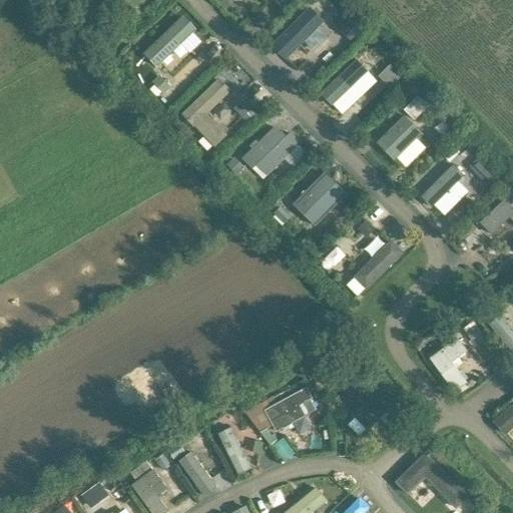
[(308,42),(316,53),(336,39),(315,9),(272,38),(285,57),(308,42)]
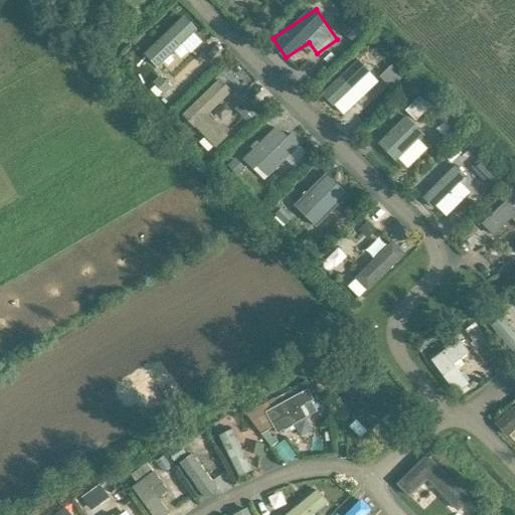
[(182,14),(145,54),(166,73),(203,33),(182,14)]
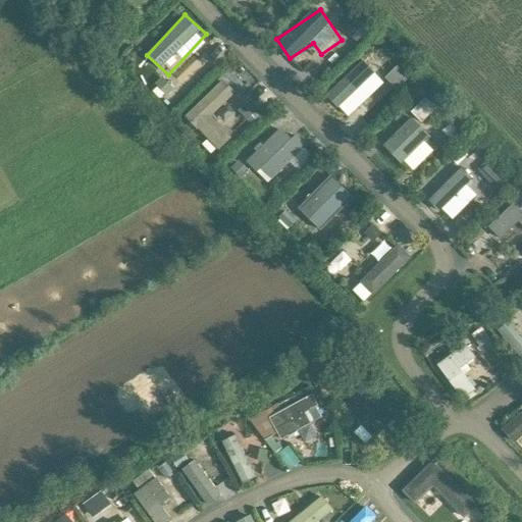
[(185,86),(211,61),(204,54),(177,79),(185,86)]
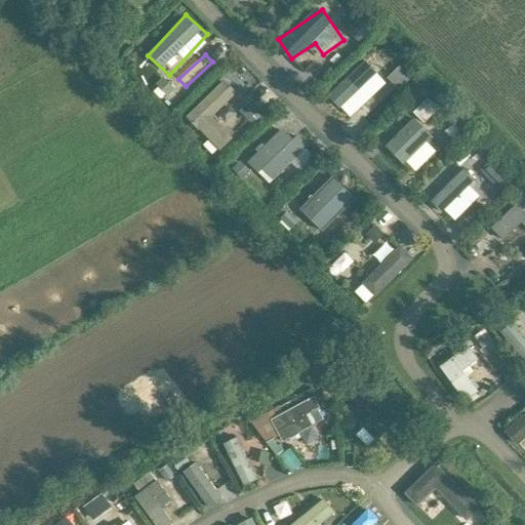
[(234,137),(213,116),(238,92),(225,79),(186,116),(219,152),(234,137)]
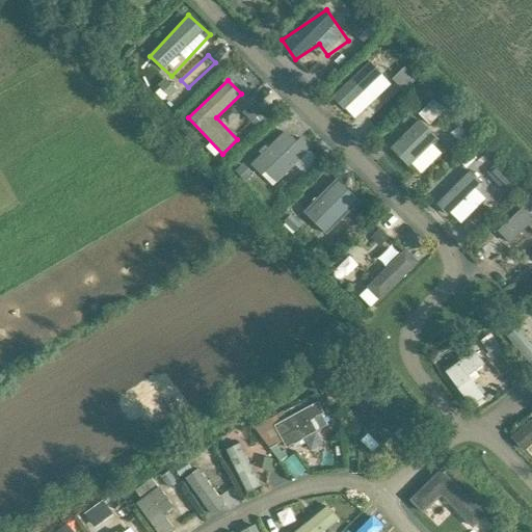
[(408,166),(439,137),(420,118),(390,147),(408,166)]
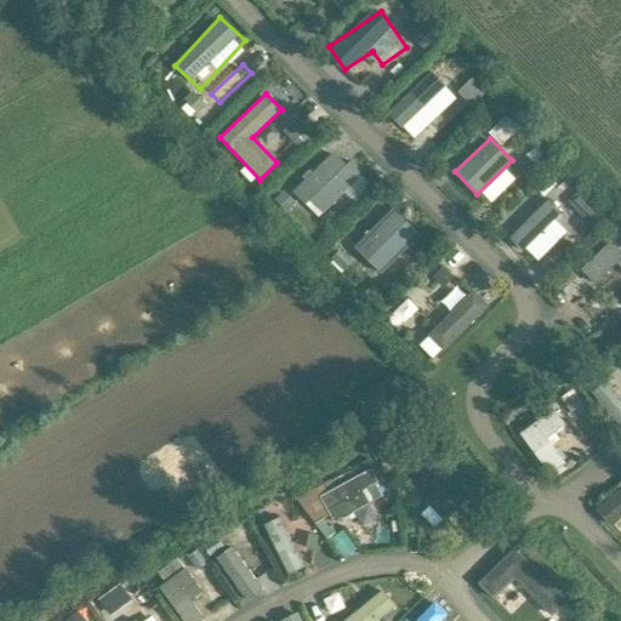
[(355,203),(375,184),(351,160),(347,164),(334,151),(292,192),(319,218),(346,192),(355,203)]
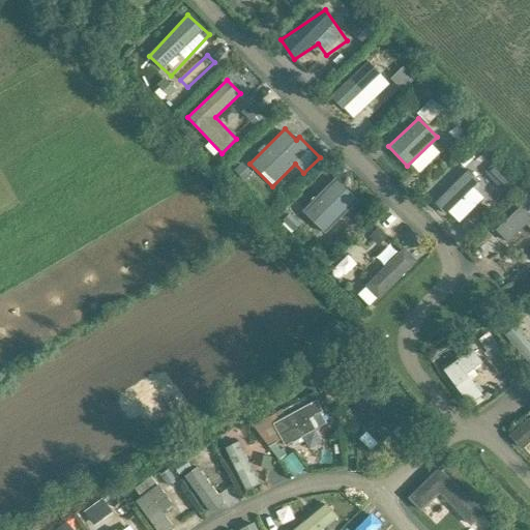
[(447,189),(467,171),(462,166),(442,183),(447,189)]
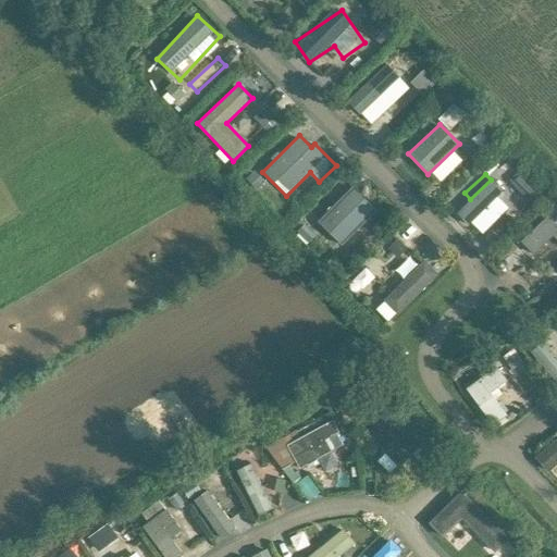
[(493,177),(460,214),(472,225),(505,188),(493,177)]
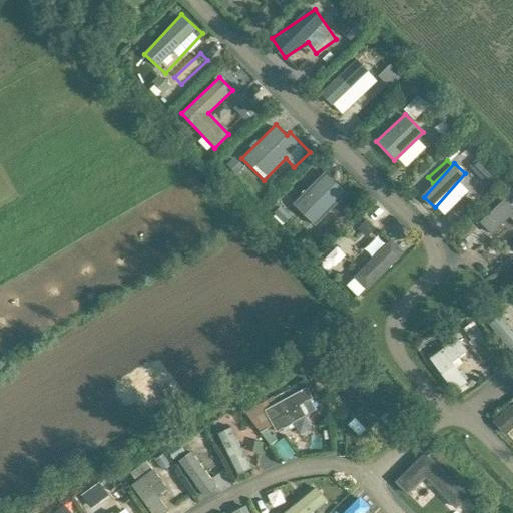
[(328,171),(293,203),(313,224),(348,192),(328,171)]
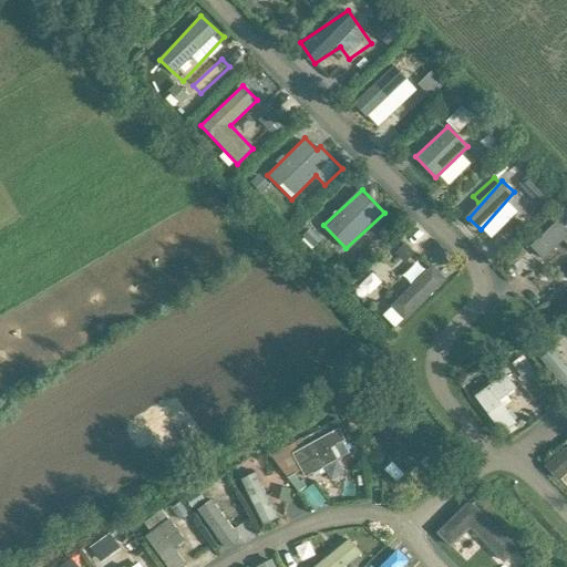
[(564,240),(566,243),(566,212),(532,244),(545,258),(564,240)]
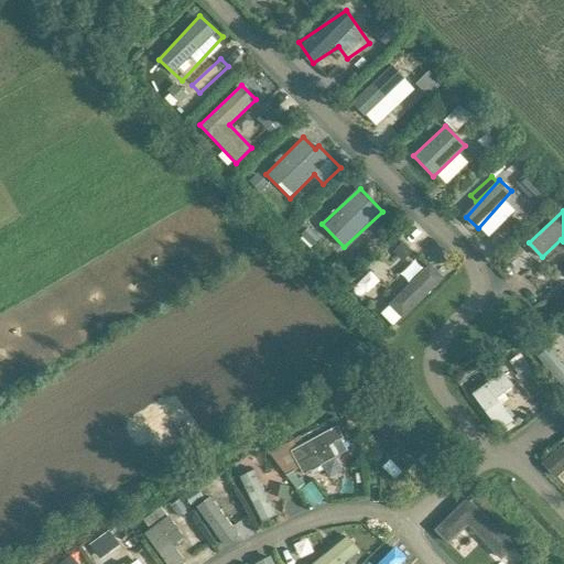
[(400,273),(409,283),(392,300),(405,314),(446,278),(432,262),(424,269),(415,259),(400,273)]
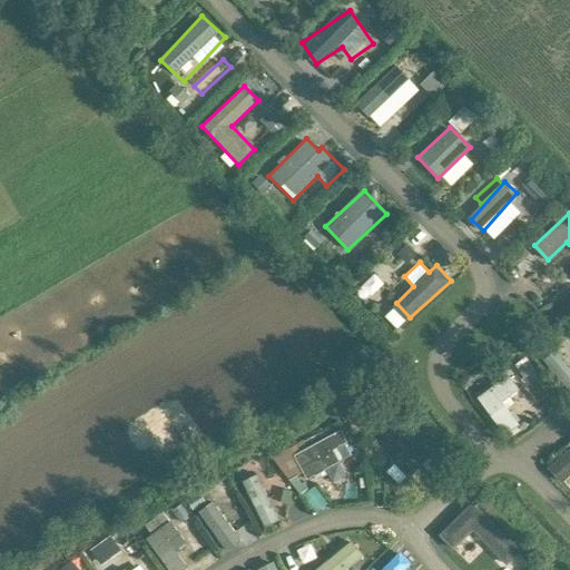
[(549,362),(569,385),(569,342),(549,362)]
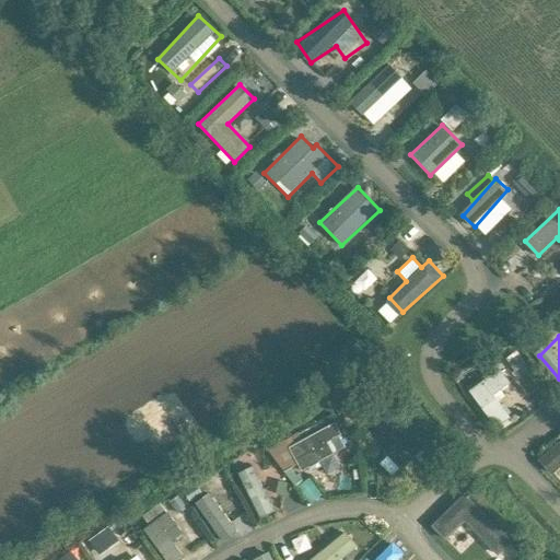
[(520,351),(506,357),(513,371),(526,365),(520,351)]
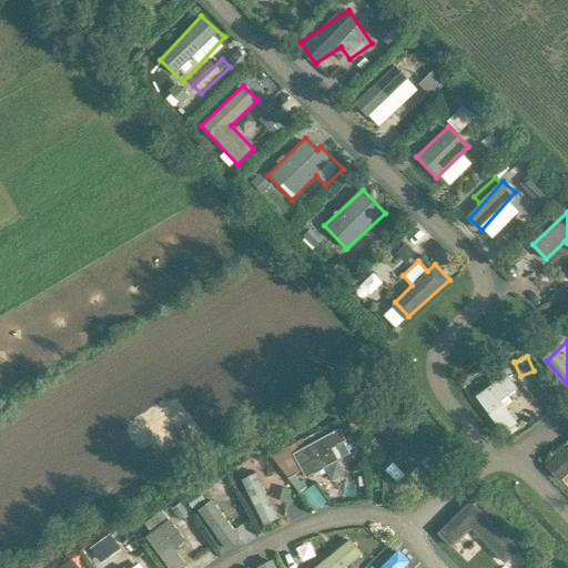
[(503,403),(520,388),(507,372),(474,397),(504,436),(519,424),(503,403)]
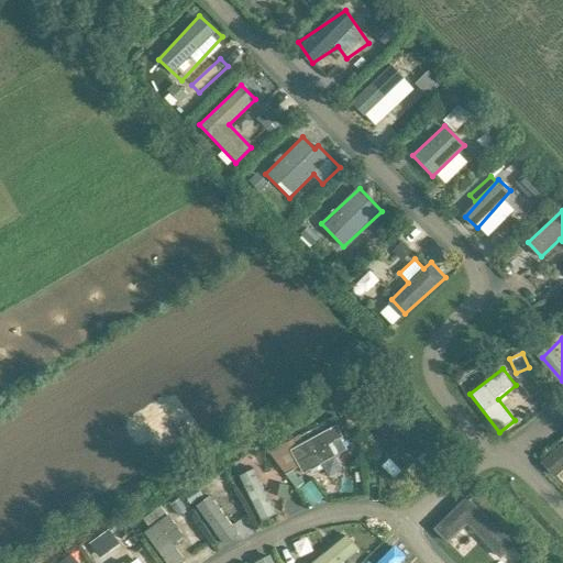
[(382,465),(395,479),(428,449),(397,417),(374,439),(390,456),(382,465)]
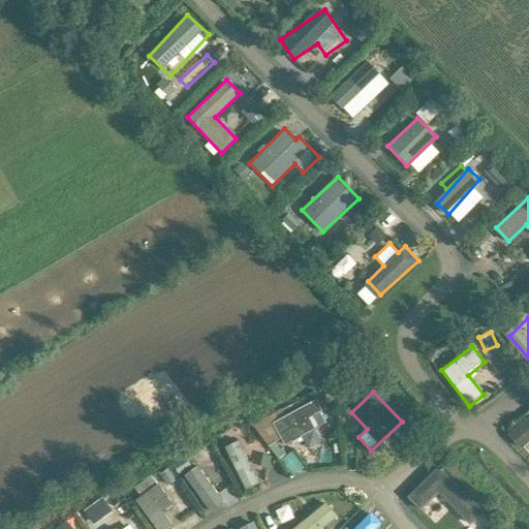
[(284,444),(329,423),(317,399),(273,421),(284,444)]
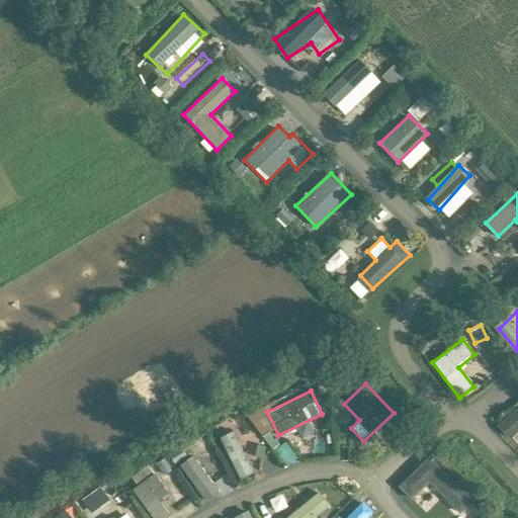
[(511,440),(517,433),(517,406),(498,425),(511,440)]
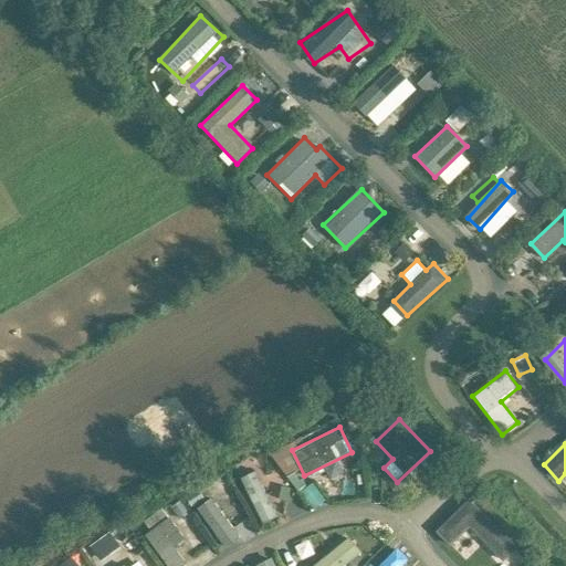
[(196,509),(224,549),(241,537),(212,496),(196,509)]
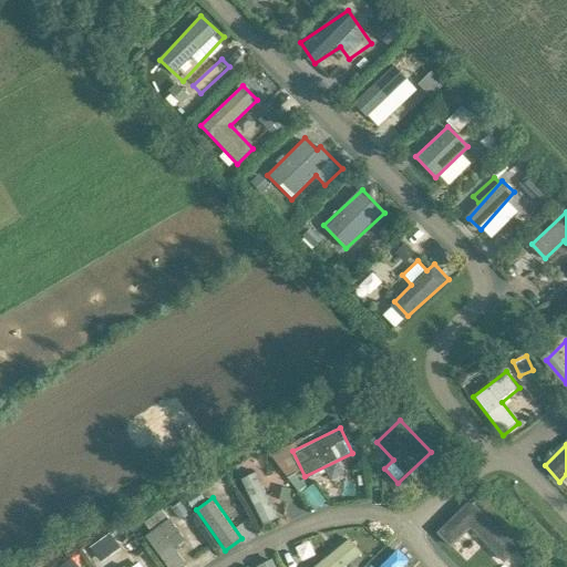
[(445,525),(486,566),(497,566),(519,546),(473,498),(445,525)]
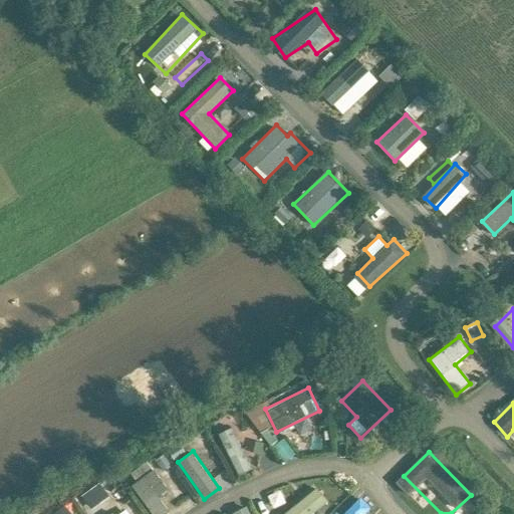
[(159,495),(168,489),(154,469),(132,485),(152,513),(166,513),(170,511),(159,495)]
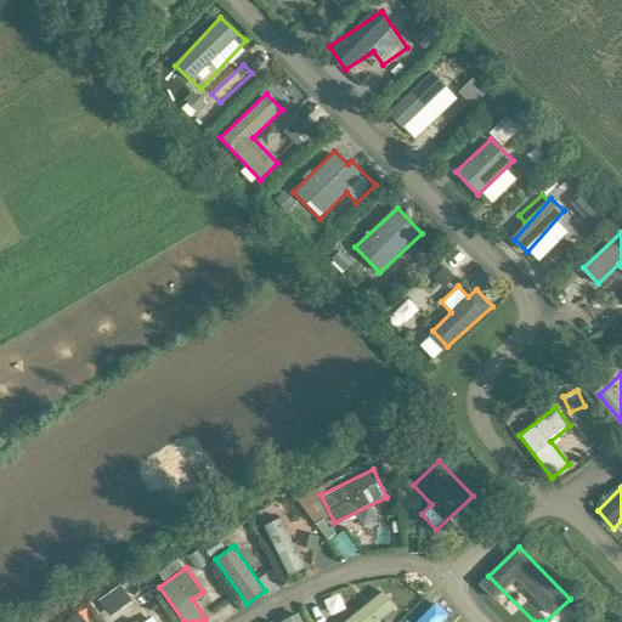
[(143,583),(131,592),(143,610),(156,600),(143,583)]
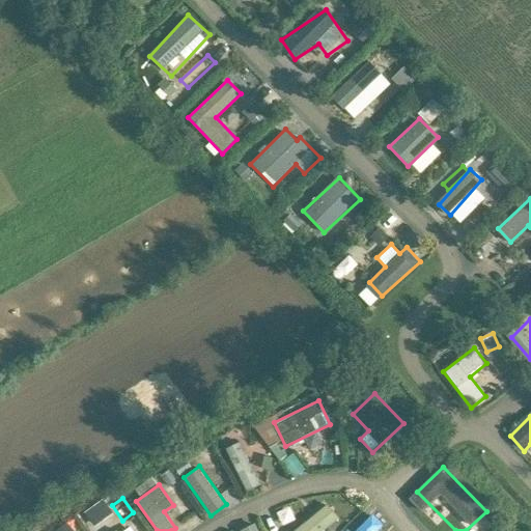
[(378,530),(384,525),(367,507),(341,530),(378,530)]
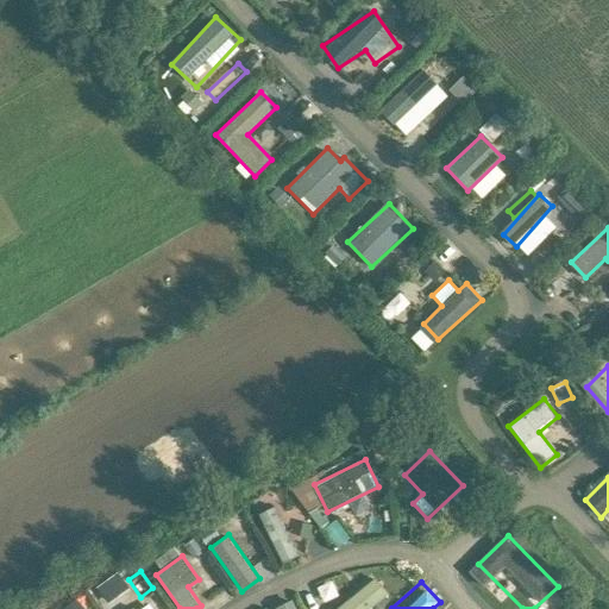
[(375,588),(347,597),(351,608),(370,608),(382,606),(375,588)]
